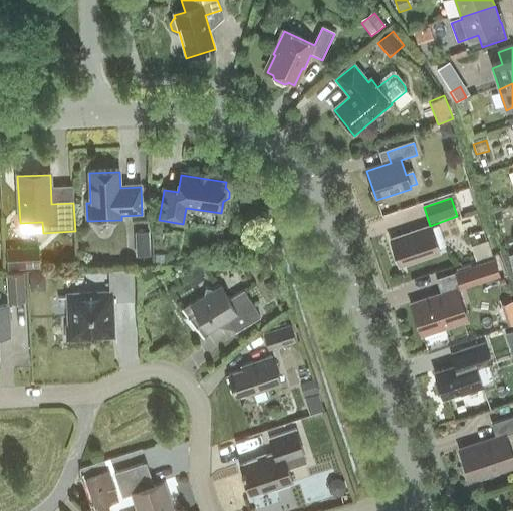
[(400,268),(440,255),(431,227),(390,241),(400,268)]
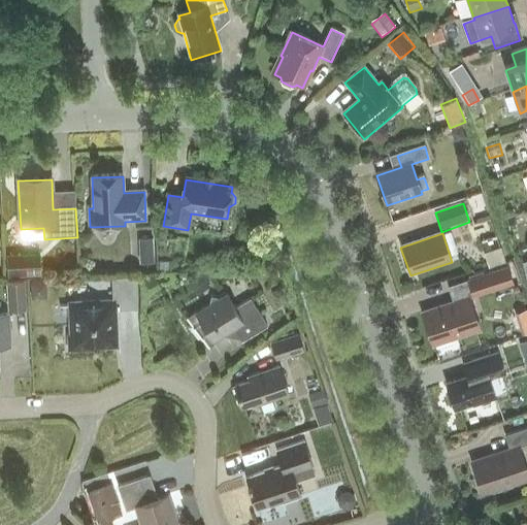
[(155,263),(154,239),(140,239),(141,264),(155,263)]
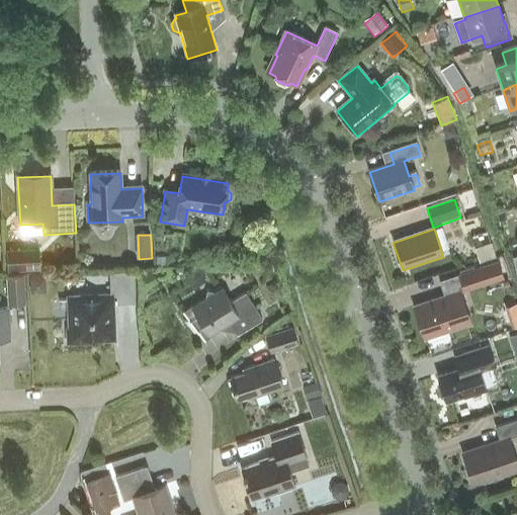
[(29,252),(7,253),(8,274),(41,272),(40,258),(29,259),(29,252)]
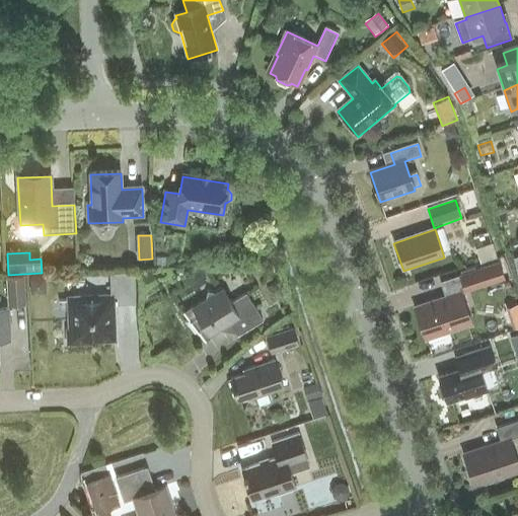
[(500,264),(459,278),(465,294),(506,281),(500,264)]
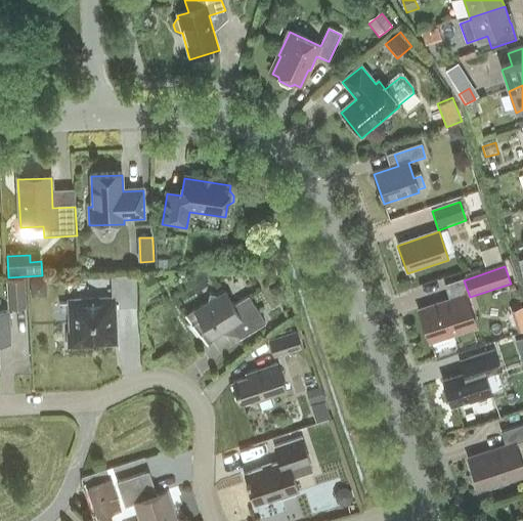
[(113,300),(72,302),(73,326),(70,326),(71,334),(69,334),(69,349),(92,348),(92,346),(116,345),(115,309),(136,308),(134,277),(112,278),(113,300)]
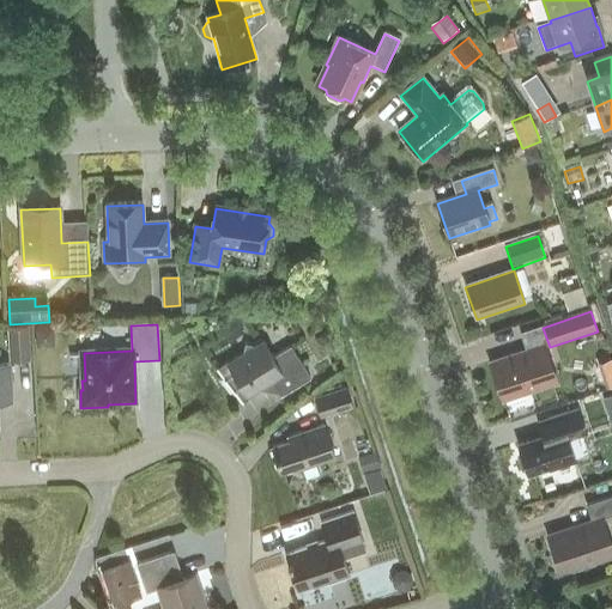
[(7,329),(10,363),(32,361),(30,327),(7,329)]
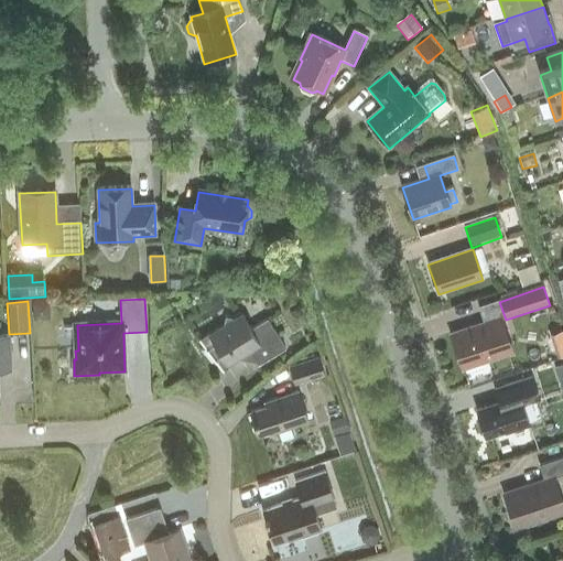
[(50,302),(33,303),(34,322),(51,321),(50,302)]
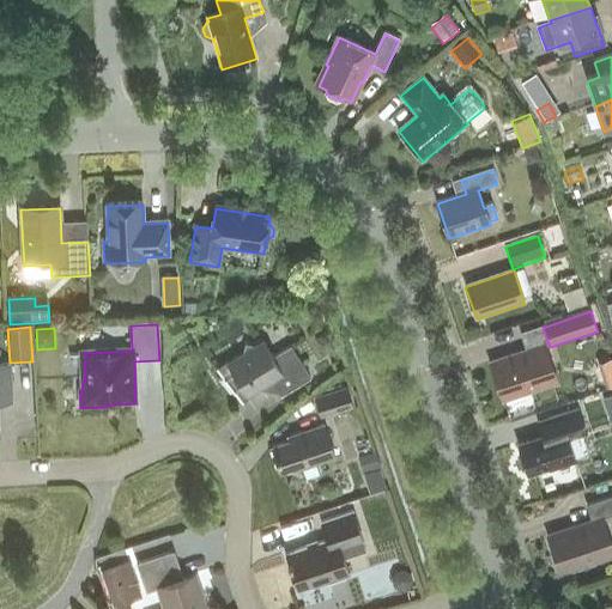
[(264,343),(255,348),(219,371),(218,370),(216,371),(242,405),(243,403),(242,402),(273,383),(282,397),(310,381),(291,348),(273,359),(264,343)]
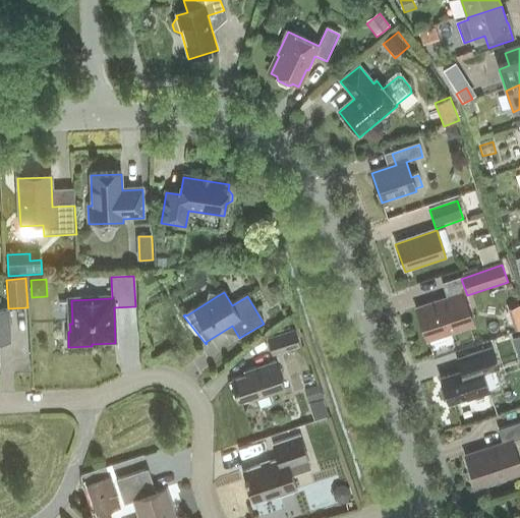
[(473,327),(462,295),(417,310),(427,342),(473,327)]
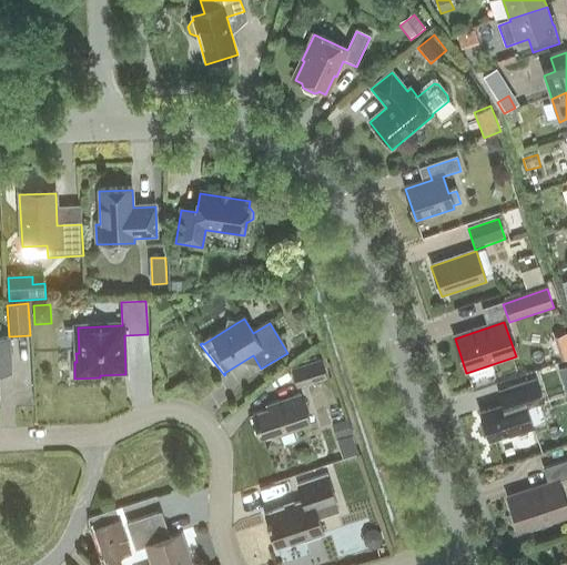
[(0,374),(11,374),(10,341),(0,340),(0,374)]
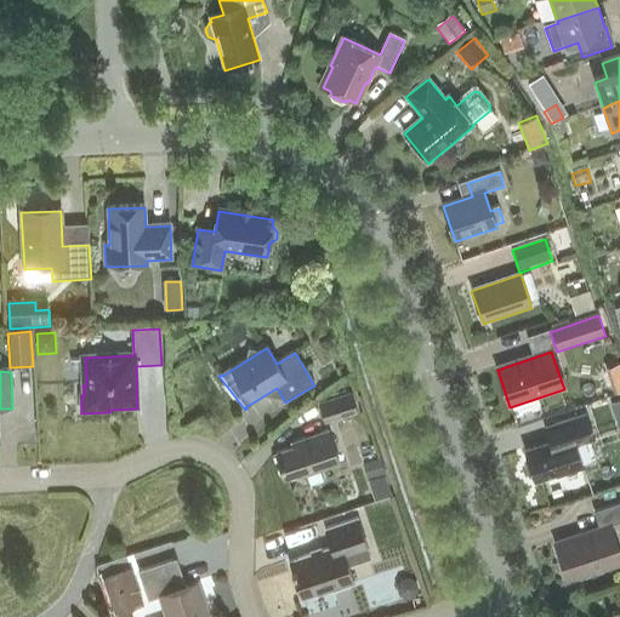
[(319,405),(326,426),(359,415),(352,394),(319,405)]
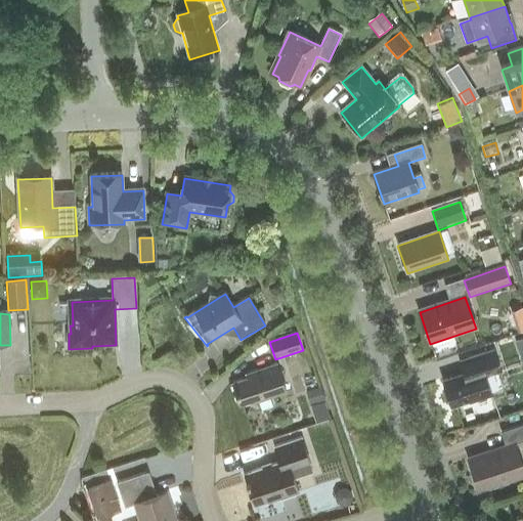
[(462,362),(466,375),(442,382),(451,407),(475,399),(476,401),(491,396),(485,378),(500,373),(494,352),(462,362)]
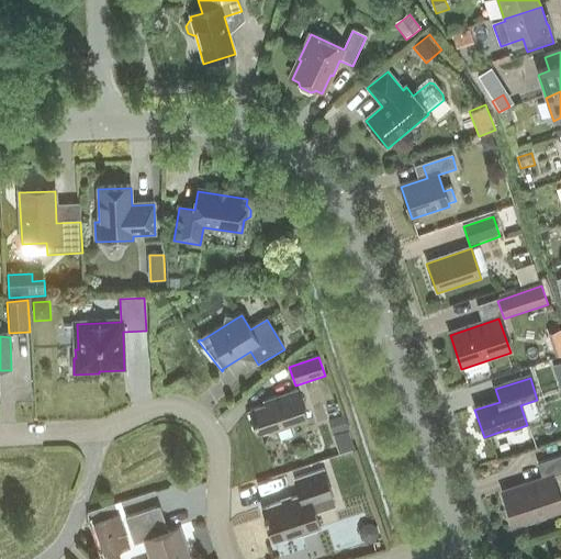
[(275,433),(307,422),(296,392),(265,403),(266,406),(249,412),(258,435),(273,429),(275,433)]
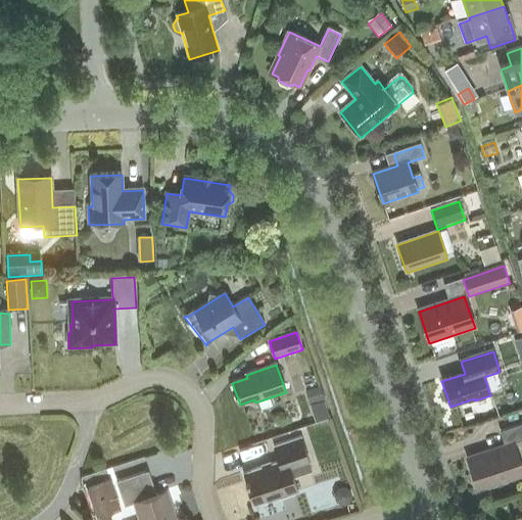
[(315,421),(330,417),(324,393),(309,397),(315,421)]
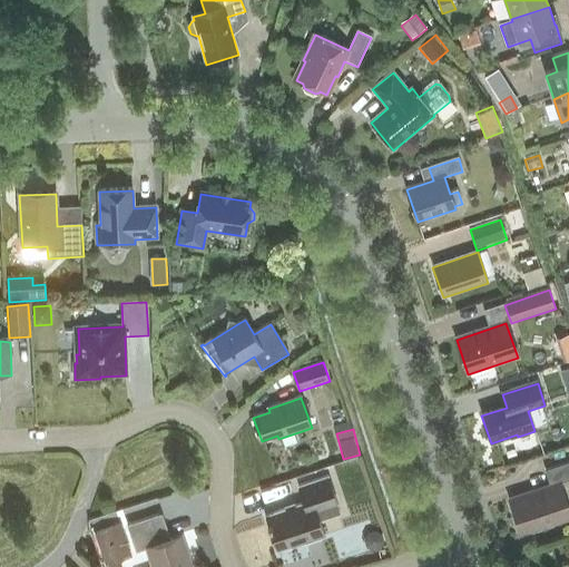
[(568,511),(560,485),(568,481),(568,463),(546,472),(550,488),(510,500),(521,536),(568,519),(568,511)]
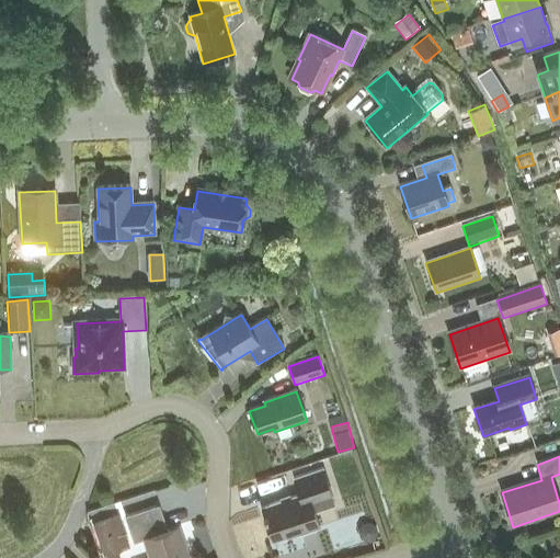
[(315,514),(334,508),(331,498),(332,497),(322,470),(294,480),(299,497),(262,510),(273,543),(300,534),(301,536),(320,530),(315,514)]
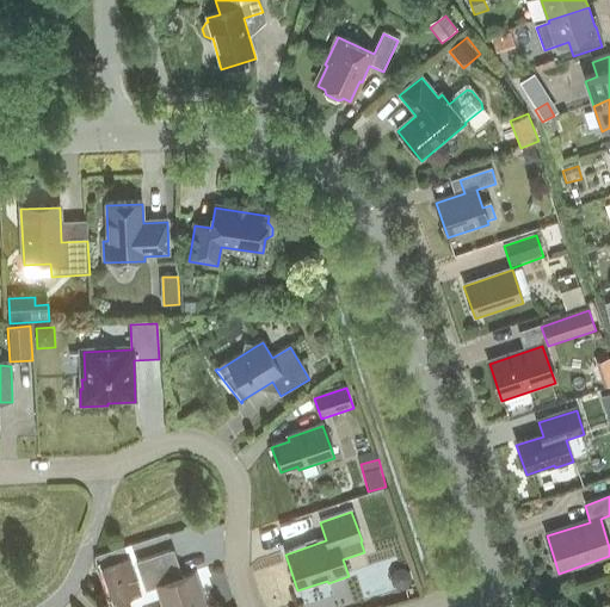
[(158,589),(162,606),(204,606),(195,576),(179,581),(170,553),(136,564),(146,593),(158,589)]
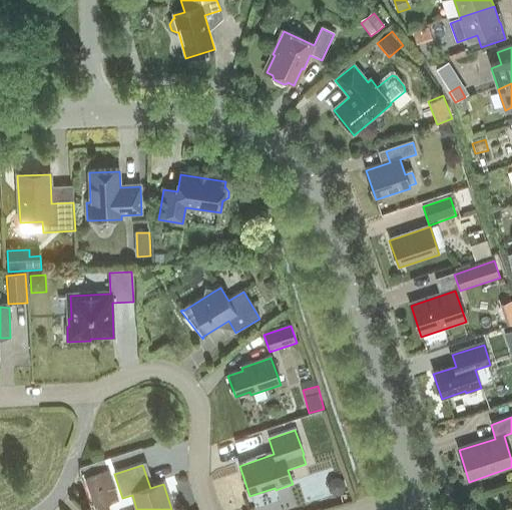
[(93,508),(118,500),(110,474),(85,482),(93,508)]
